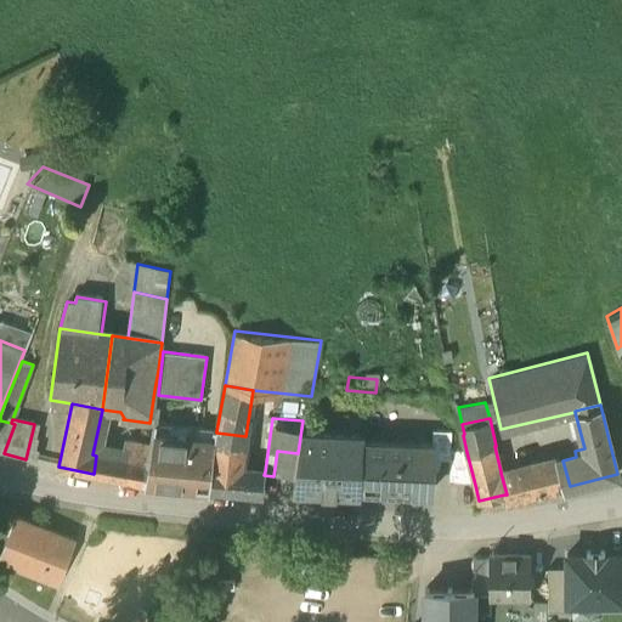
[(11,423),(0,420),(0,452),(4,453),(15,424),(11,423)]
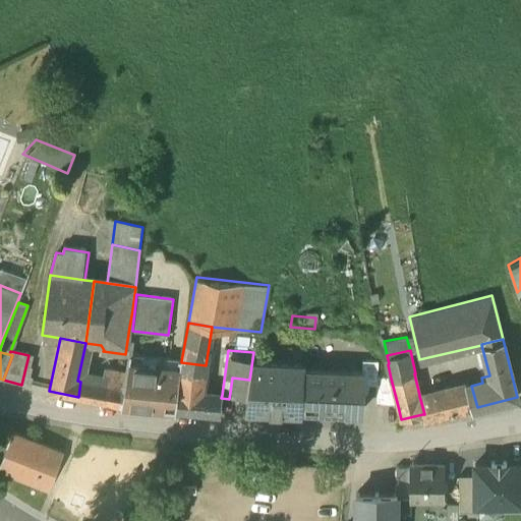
[(143,357),(130,355),(128,364),(180,370),(181,362),(181,361),(158,358),(157,364),(143,363),(143,357)]
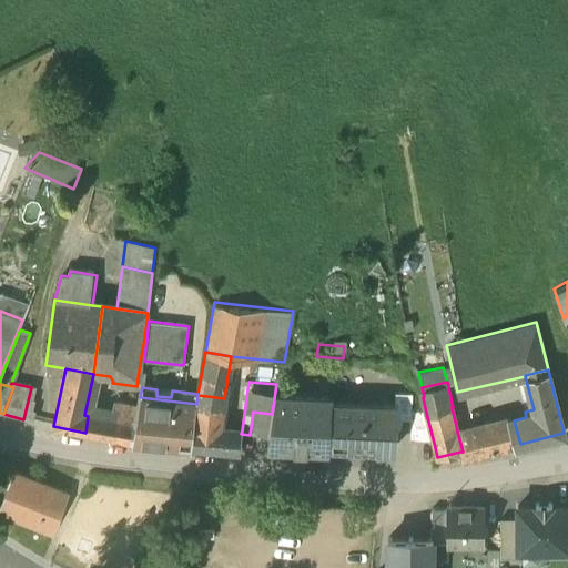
[(412,394),(395,394),(395,406),(397,406),(396,419),(409,419),(411,419),(411,412),(412,394)]
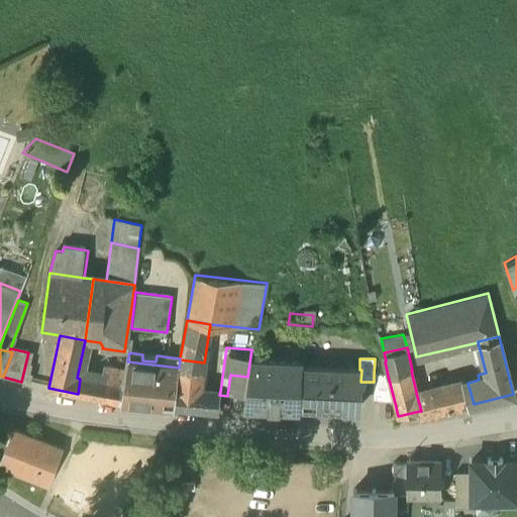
[(220,392),(201,391),(204,363),(180,359),(179,368),(179,370),(174,409),(218,414),(219,395),(220,392)]
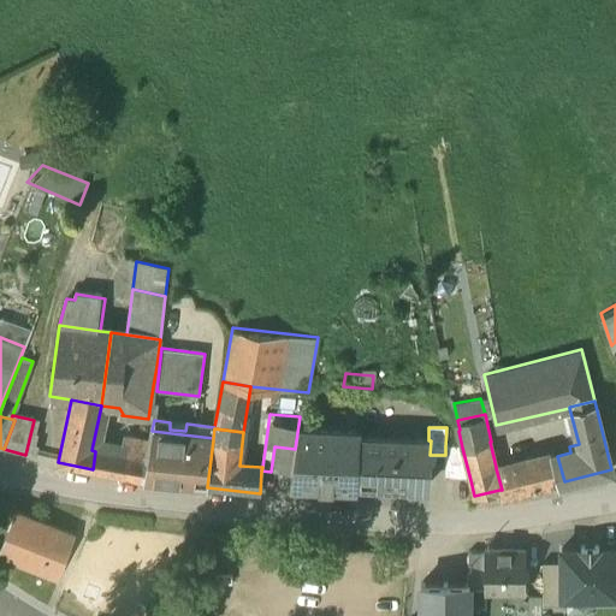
[(213,438),(152,431),(143,480),(207,487),(213,440),(213,438)]
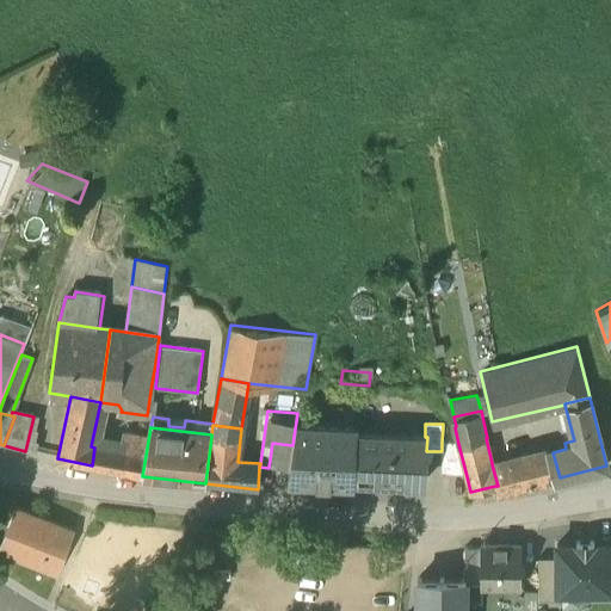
[(357,431),(296,427),(290,469),(289,475),(316,476),(316,483),(329,483),(331,477),(355,479),(357,436),(357,431)]
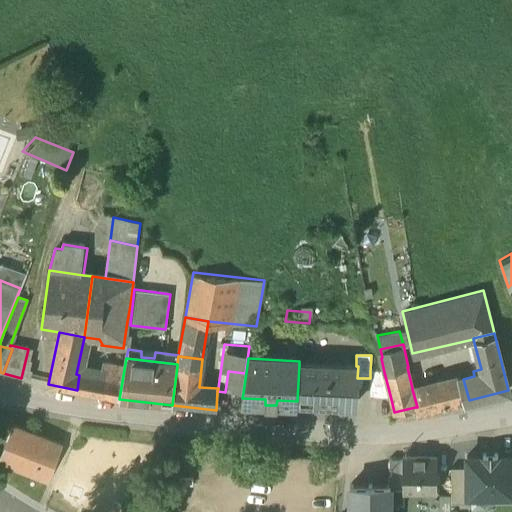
[(123,369),(105,365),(103,378),(120,381),(123,369)]
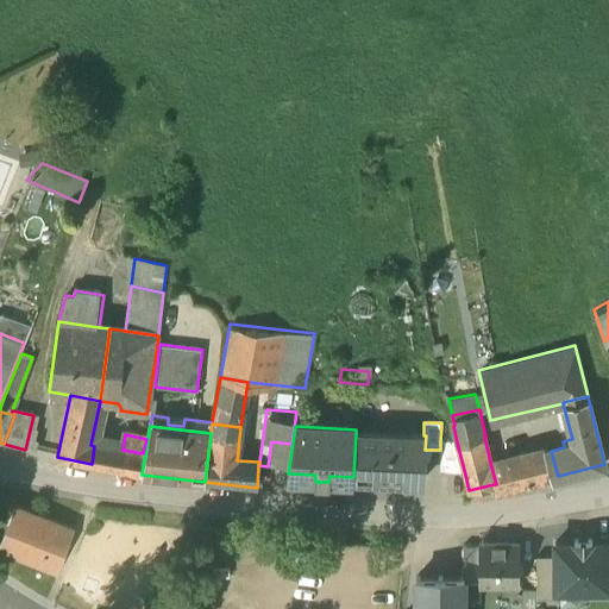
[(410,437),(356,434),(353,477),(353,478),(424,482),(425,450),(426,435),(424,435),(410,434),(410,437)]
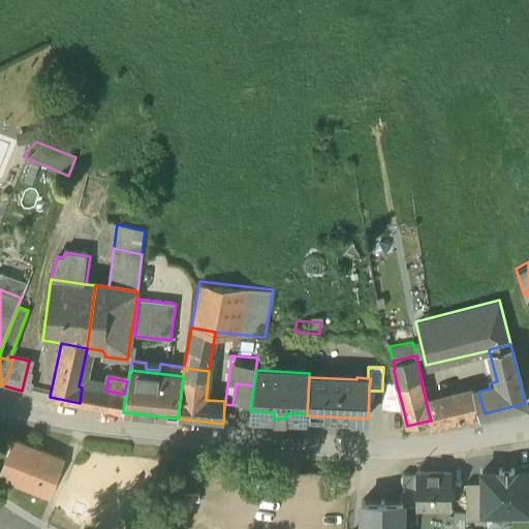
[(253,385),(236,383),(232,405),(250,406),(253,385)]
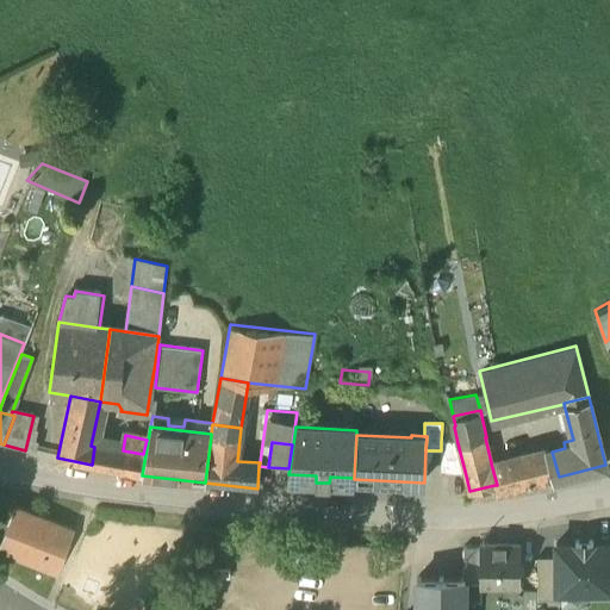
[(458,443),(441,442),(441,450),(440,450),(440,474),(466,475),(458,443)]
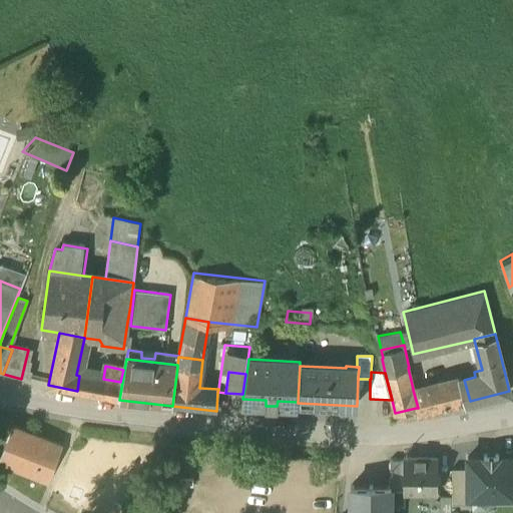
[(103,379),(80,374),(79,376),(77,391),(118,400),(120,382),(103,379)]
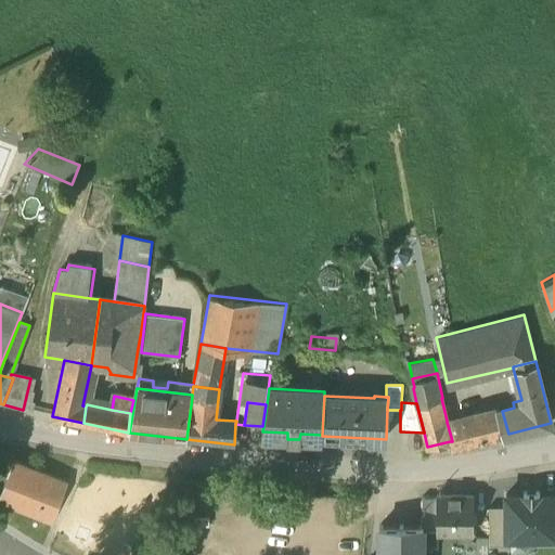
[(479,412),(447,422),(452,441),(450,441),(452,448),(508,434),(502,411),(481,416),(479,412)]
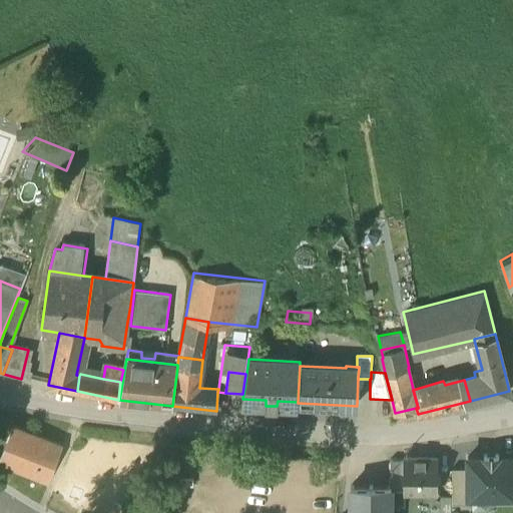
[(61,447),(12,427),(0,456),(0,462),(40,479),(47,462),(54,465),(61,447)]
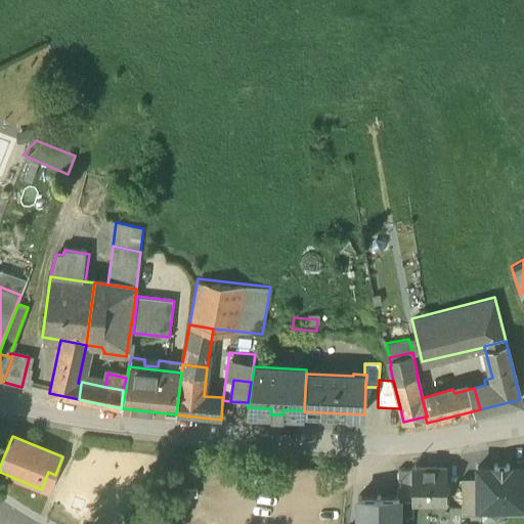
[(479,479),(479,508),(507,508),(507,514),(523,514),(523,467),(509,468),(509,467),(494,467),(494,468),(478,468),(479,479)]
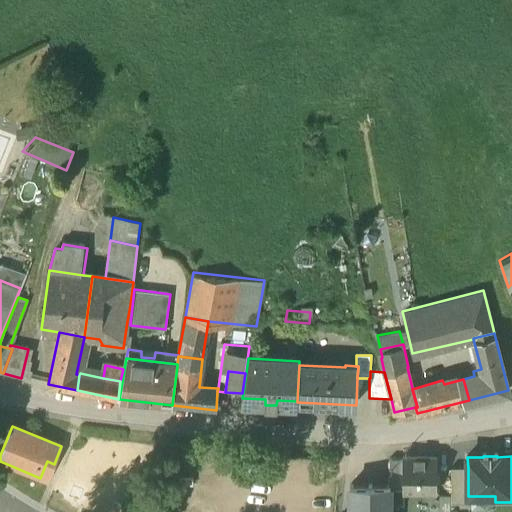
[(437,460),(402,459),(402,461),(402,490),(402,492),(437,492),(437,460)]
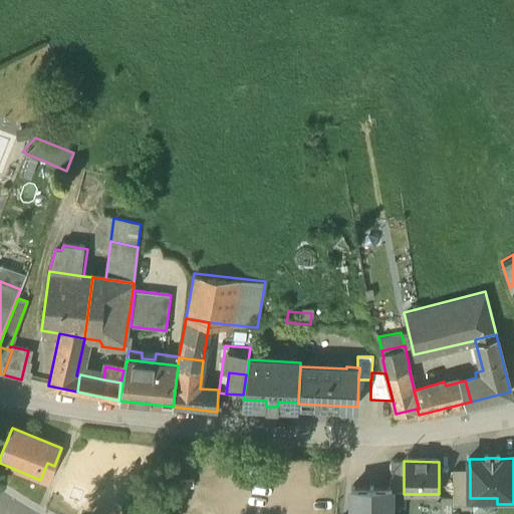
[(404,463),(391,463),(390,489),(392,489),(392,492),(404,492),(404,463)]
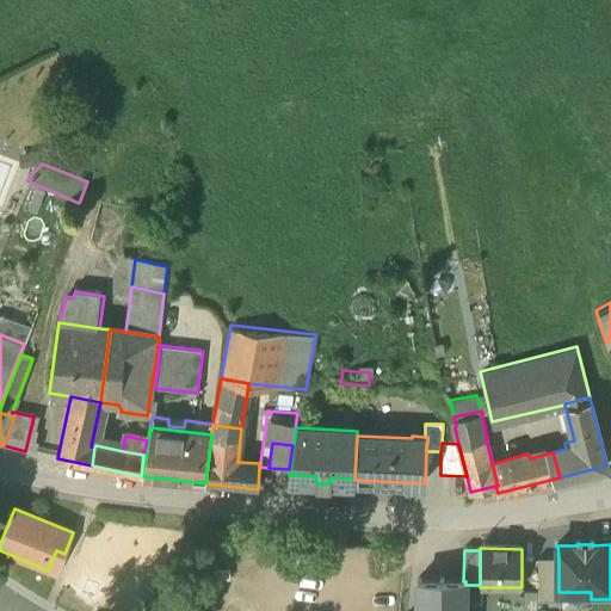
[(559,559),(538,559),(539,600),(559,600),(559,592),(559,559)]
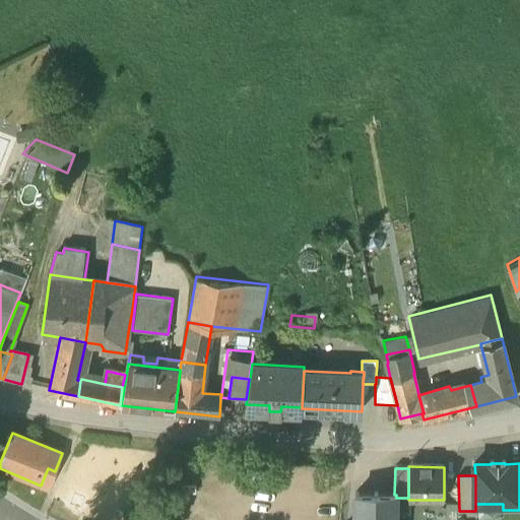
[(394,495),(355,494),(354,519),(395,519),(396,498),(396,495),(394,495)]
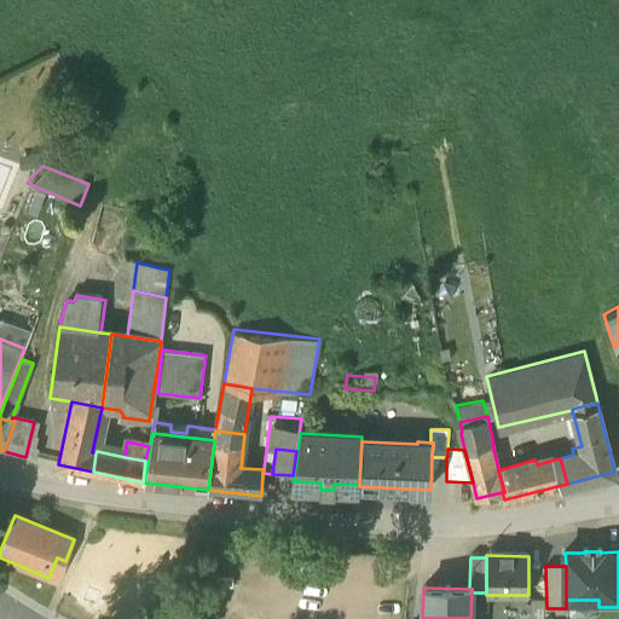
[(539,618),(541,602),(528,602),(527,618),(539,618)]
